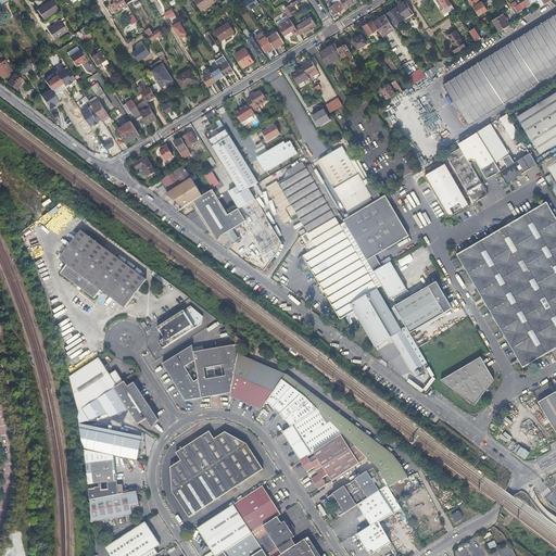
[(59,10),(52,0),(38,10),(45,20),(59,10)]
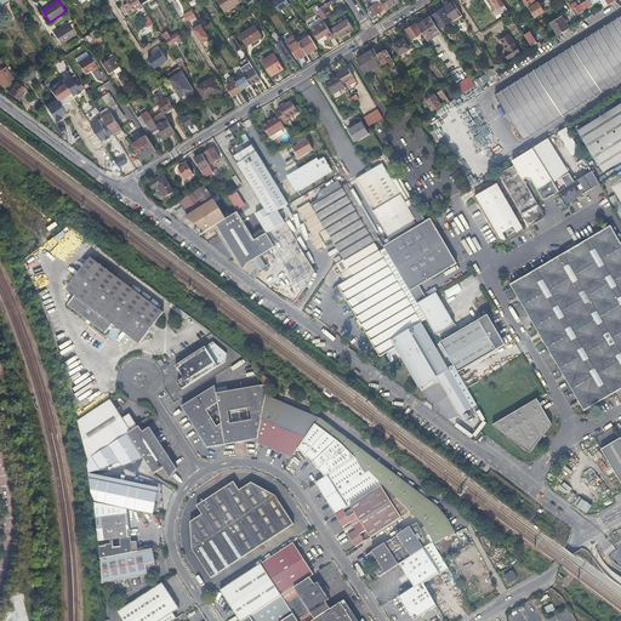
[(138,0),(127,0),(130,3),(129,4),(129,3),(124,6),(130,15),(135,11),(135,10),(142,5),(142,4),(138,0)]
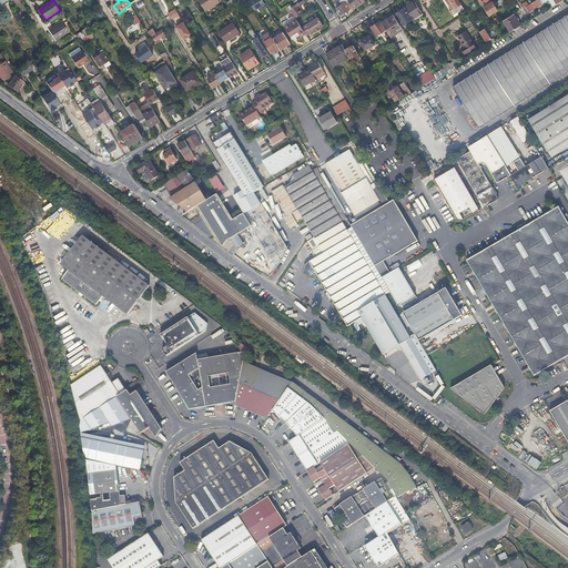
[(219,0),(199,0),(206,11),(220,2),(219,0)]
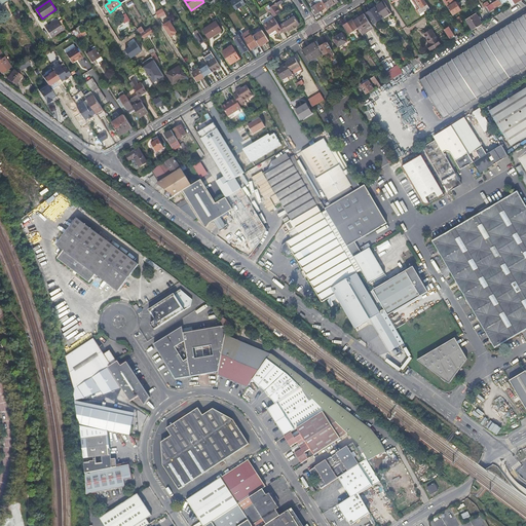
[(242,0),(231,0),(230,1),(236,10),(246,4),(242,0)]
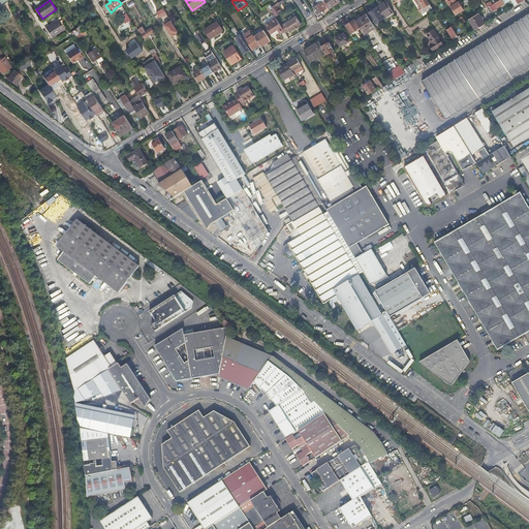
[(271,4),(269,6),(272,11),(276,18),(283,12),(278,6),(284,2),(282,0),(279,0),(271,5),(271,4)]
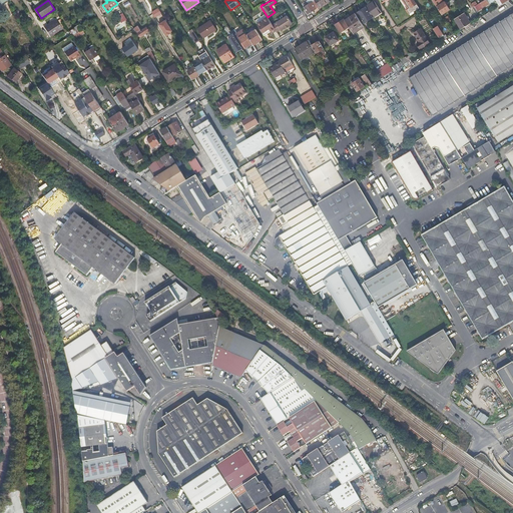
[(315,0),(308,0),(307,1),(309,4),(304,7),(308,14),(317,8),(319,7),(315,0)]
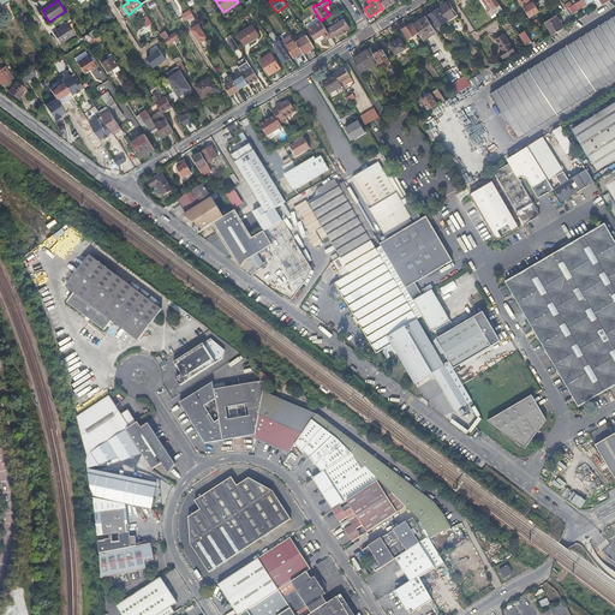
[(377,0),(383,10),(395,1),(394,0),(377,0)]
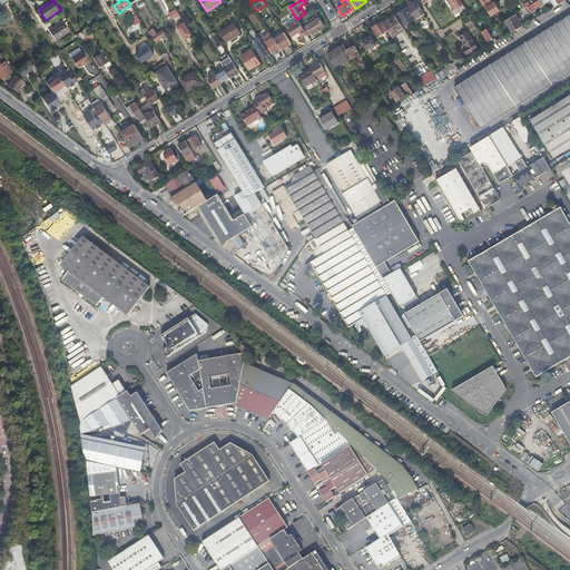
[(444,0),(454,16),(467,8),(460,0),(444,0)]
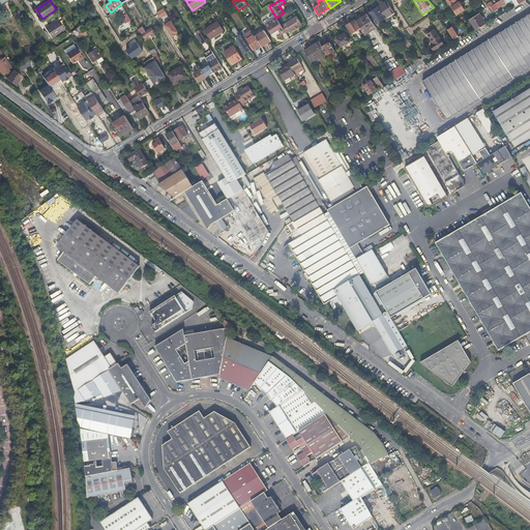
[(446,0),(457,16),(465,10),(460,1),(459,2),(457,0),(446,0)]
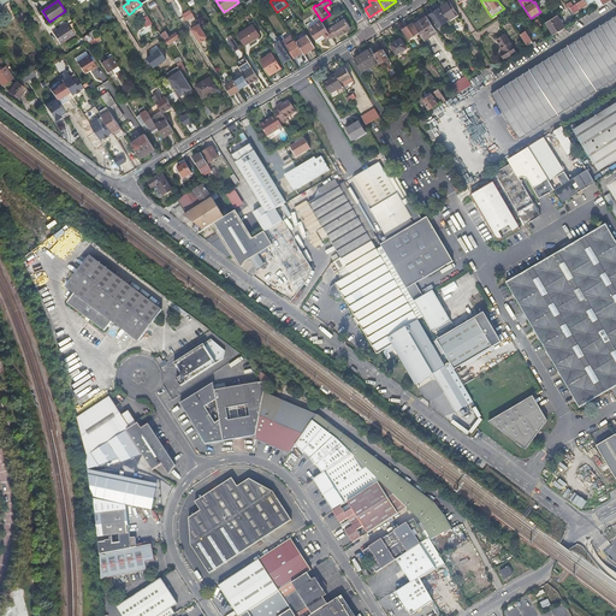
[(600,0),(581,0),(574,5),(569,9),(573,13),(580,10),(596,0),(599,7),(604,5),(600,0)]
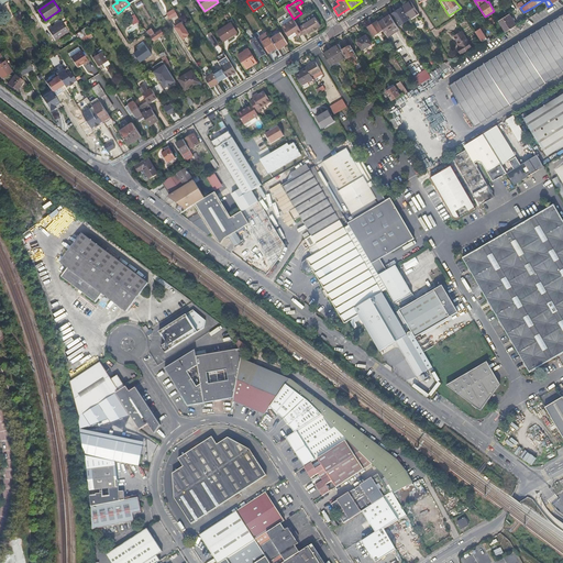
[(419,13),(411,1),(401,7),(410,19),(419,13)]
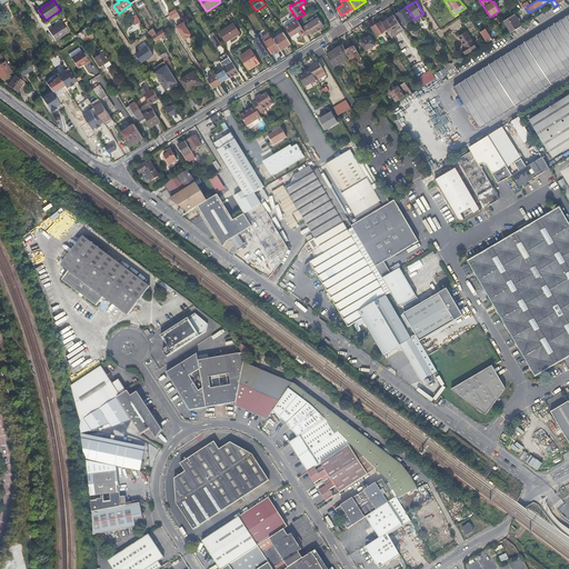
[(406,7),(397,13),(405,26),(415,19),(406,7)]
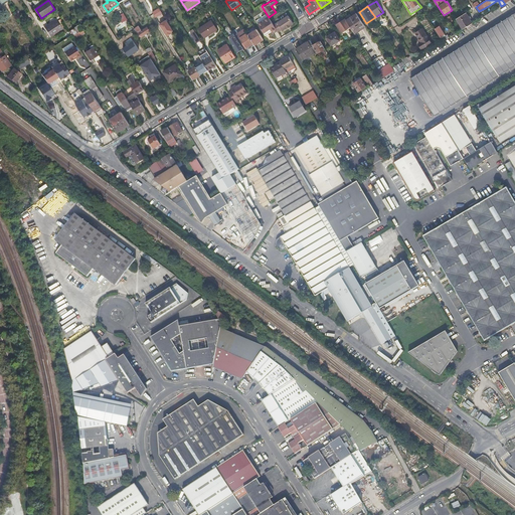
[(162,13),(159,8),(152,12),(156,17),(162,13)]
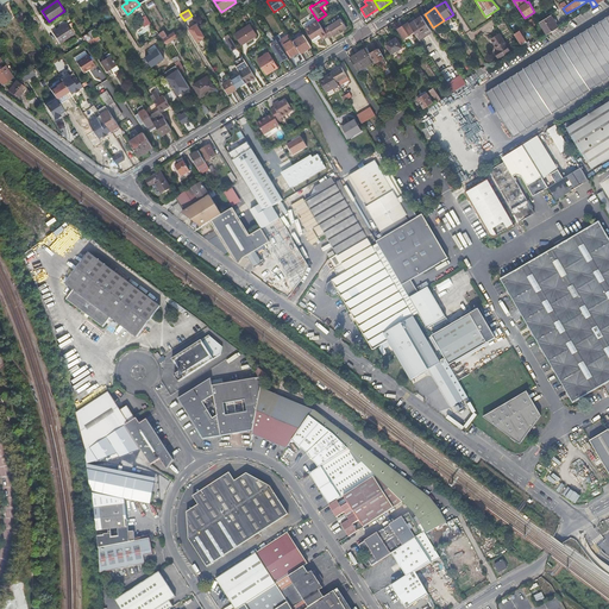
[(151,24),(146,16),(140,19),(144,27),(151,24)]
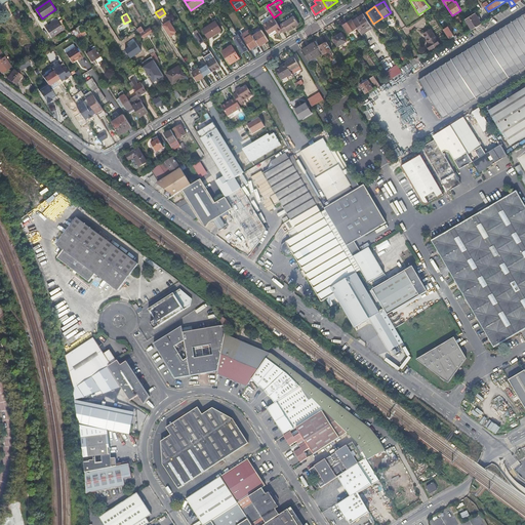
[(372,27),(364,13),(360,16),(368,30),(372,27)]
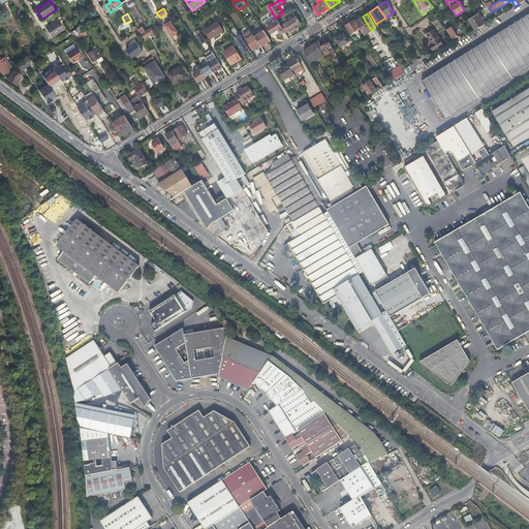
[(446,120),(528,67),(528,13),(422,80),(446,120)]
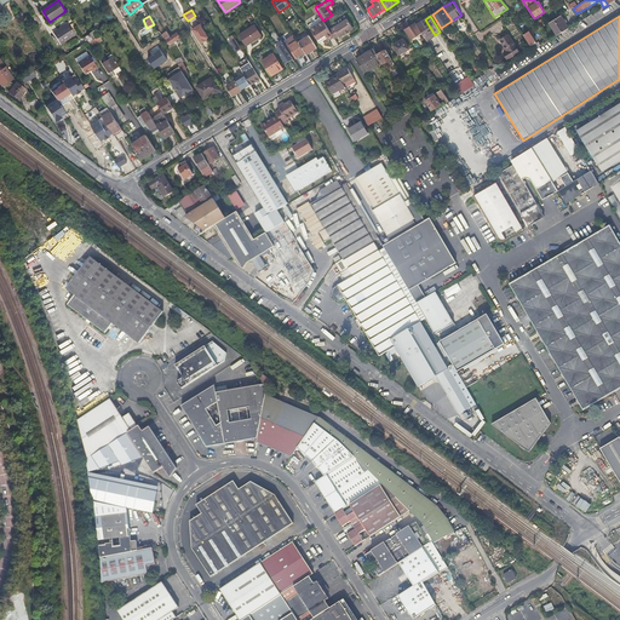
[(569,28),(561,16),(550,23),(557,35),(569,28)]
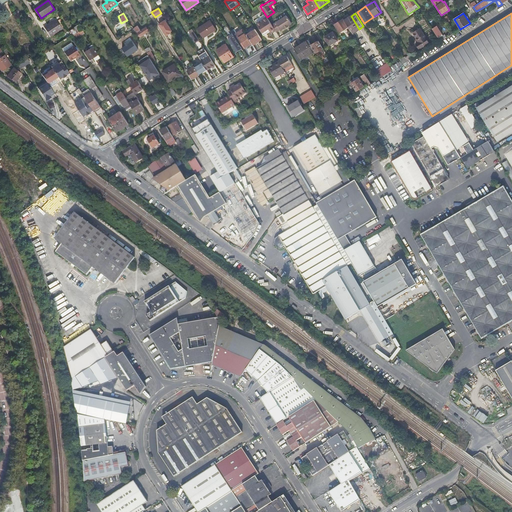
[(264,15),(254,21),(256,23),(266,18),(264,15)]
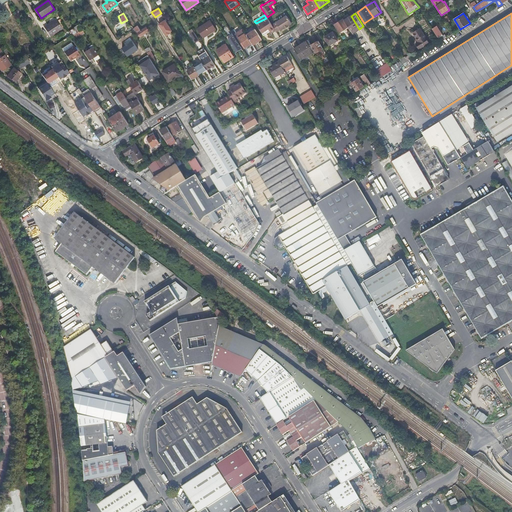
[(287,16),(272,25),(276,30),(277,32),(281,29),(281,30),(284,29),(285,29),(289,26),(292,24),(287,16)]
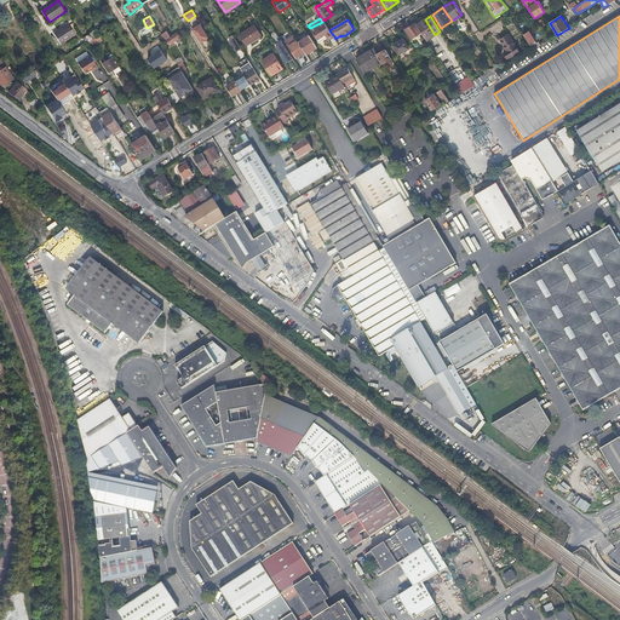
[(435,35),(425,19),(418,24),(428,40),(435,35)]
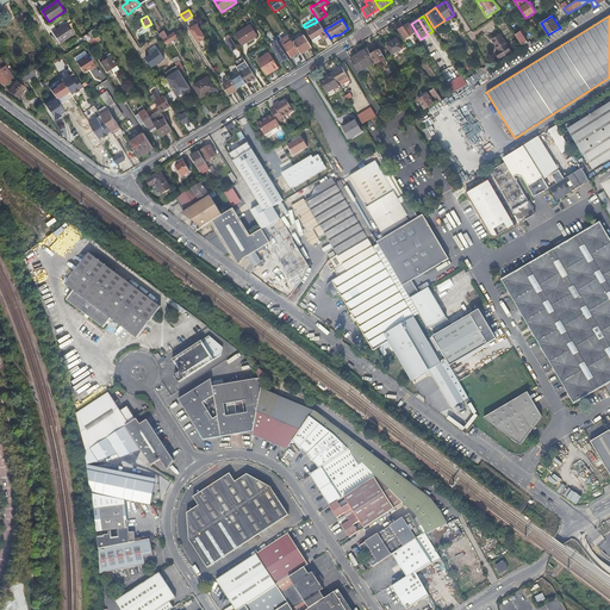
[(318,20),(305,29),(315,43),(322,38),(323,39),(329,36),(324,30),(318,20)]
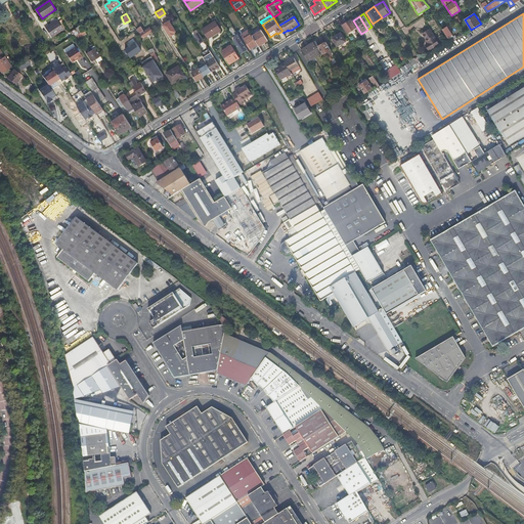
[(356,28),(351,19),(342,26),(348,34),(356,28)]
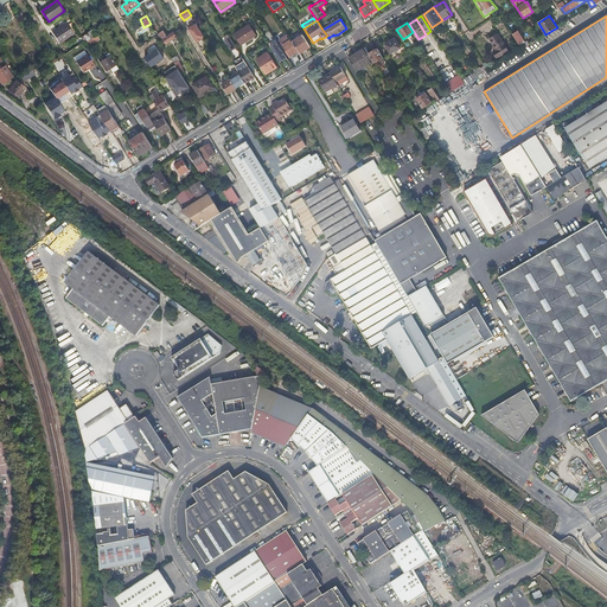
[(74,34),(66,24),(52,32),(61,44),(74,34)]
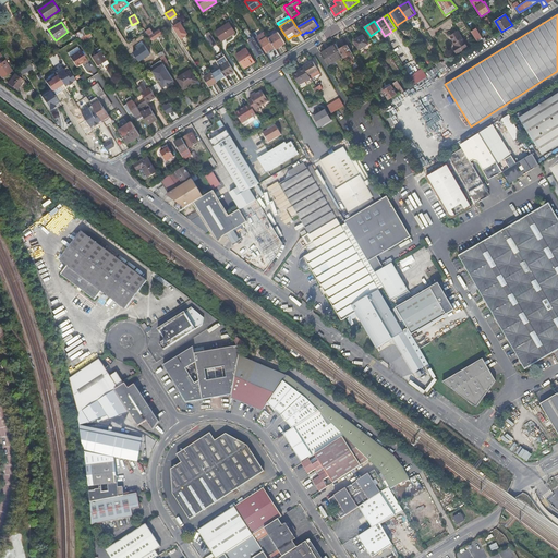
[(184,36),(187,34),(182,25),(180,22),(173,26),(180,37),(183,35),(184,36)]
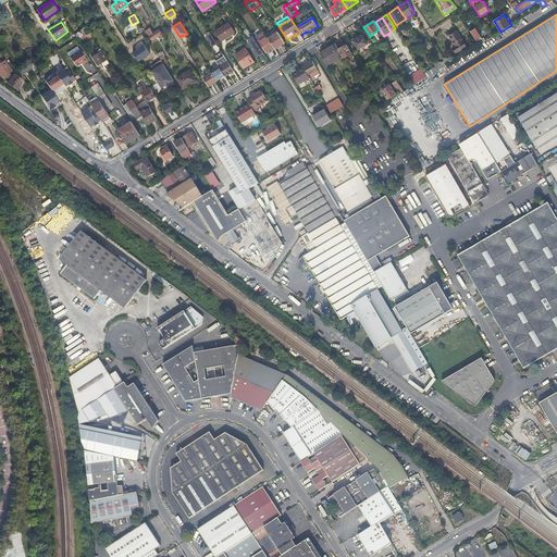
[(235,32),(229,22),(215,32),(222,41),(235,32)]
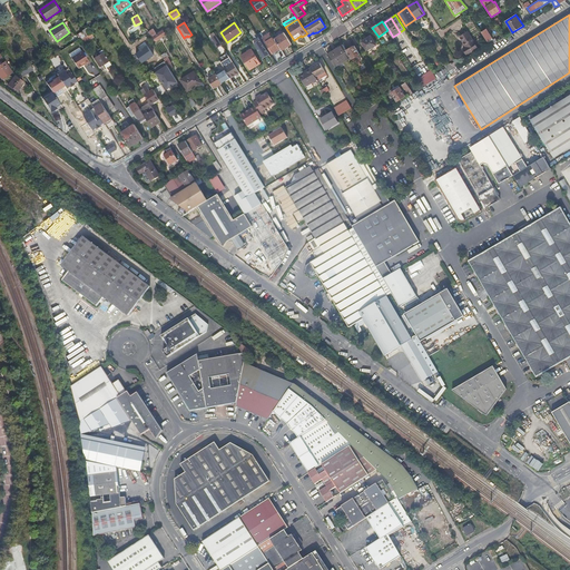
[(157,33),(154,29),(150,31),(148,33),(154,41),(155,40),(156,41),(166,35),(163,30),(157,33)]
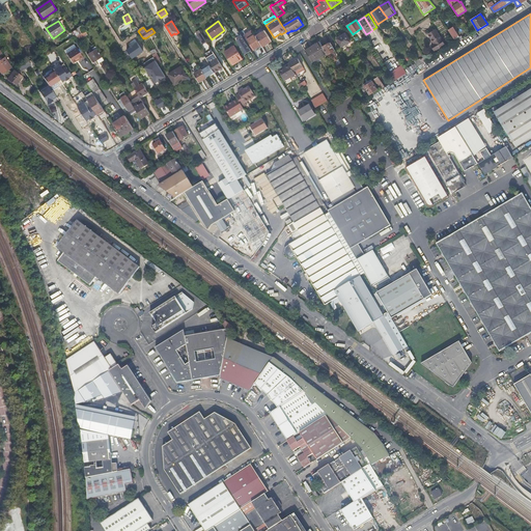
[(453,27),(448,30),(455,39),(456,38),(455,37),(458,35),(453,27)]
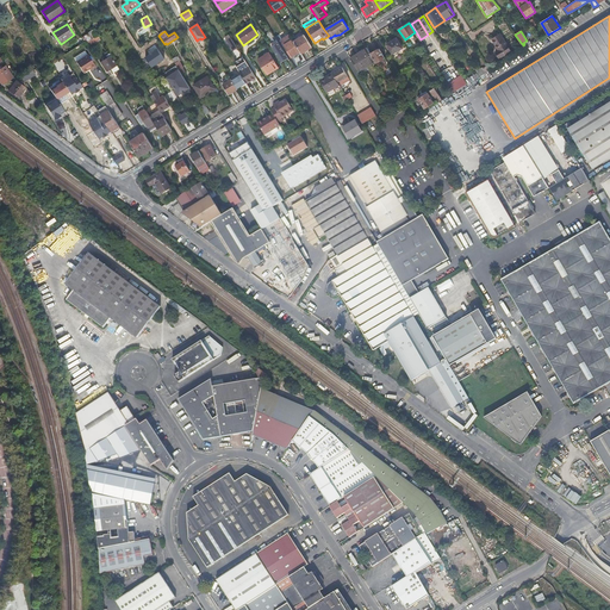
[(272,32),(267,35),(273,43),(271,44),(272,48),(281,61),(288,57),(279,43),(272,32)]
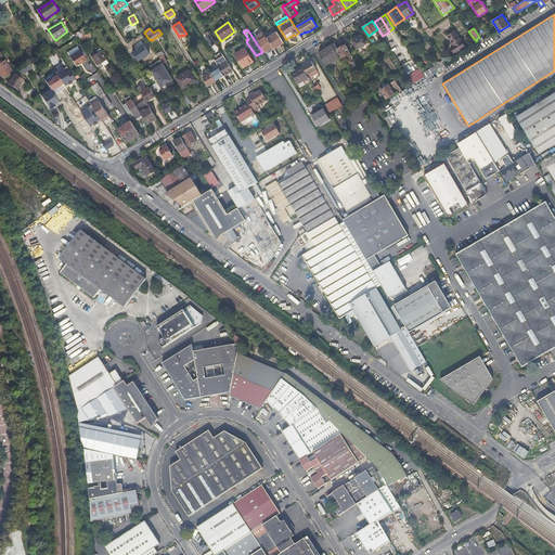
[(465,47),(455,30),(448,36),(454,46),(451,48),(454,53),(465,47)]
